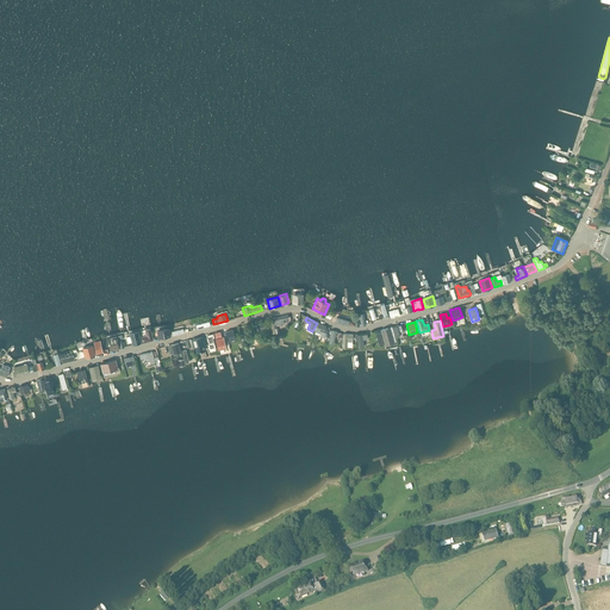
[(318,323),(315,331),(322,334),(321,337),(325,338),(328,334),(327,332),(328,329),(327,329),(328,328),(327,327),(327,325),(318,323)]
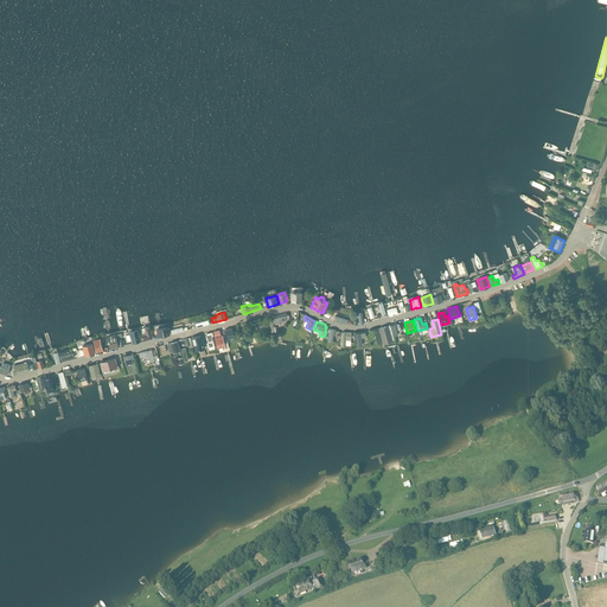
[(388,325),(379,328),(383,343),(393,340),(394,339),(390,325),(388,325)]
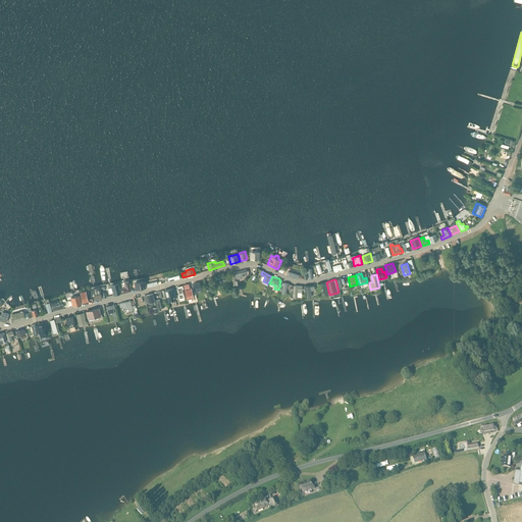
[(134,282),(135,290),(146,288),(145,280),(134,282)]
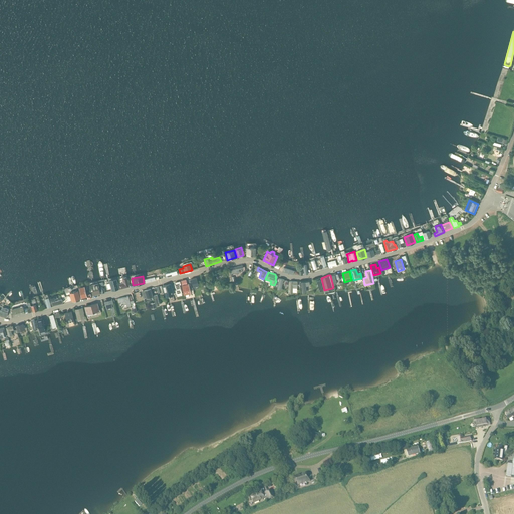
[(126,277),(124,277),(121,278),(122,283),(119,284),(120,289),(130,287),(126,277)]
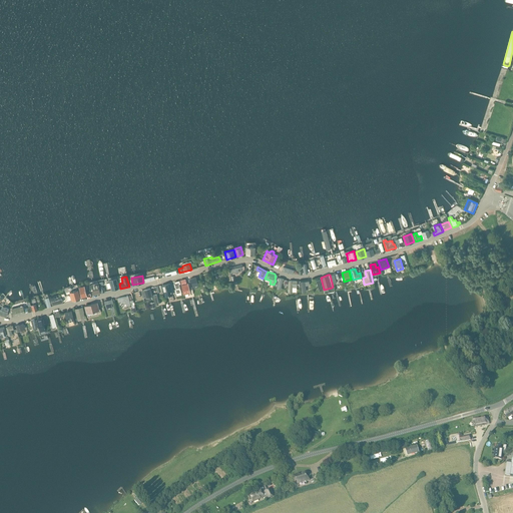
[(111,291),(119,289),(116,279),(108,281),(111,291)]
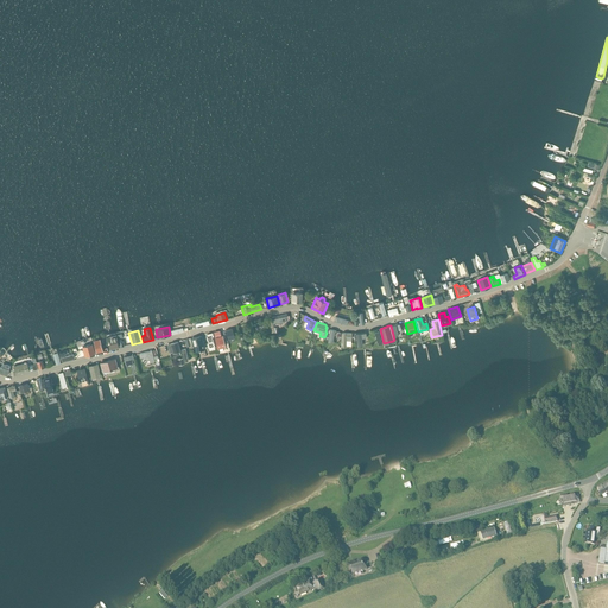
[(220,330),(214,333),(217,348),(226,347),(222,335),(221,336),(220,330)]
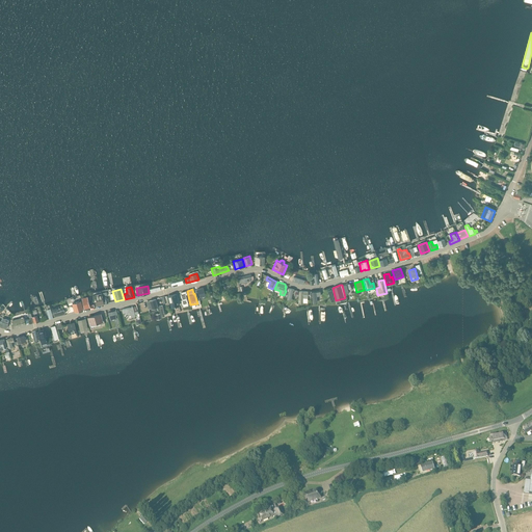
[(299,296),(299,302),(301,302),(302,294),(308,294),(308,292),(299,291),(299,296)]
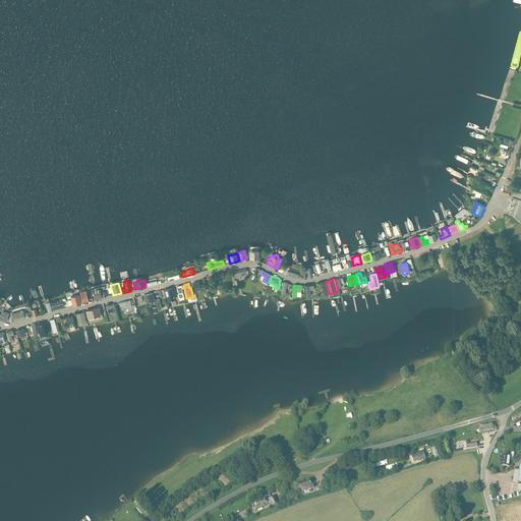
[(94,299),(102,298),(100,287),(93,288),(95,295),(93,295),(94,299)]
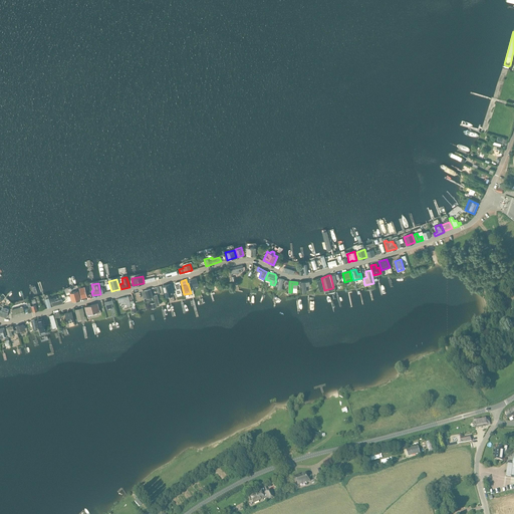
[(171,283),(162,286),(165,297),(174,295),(171,283)]
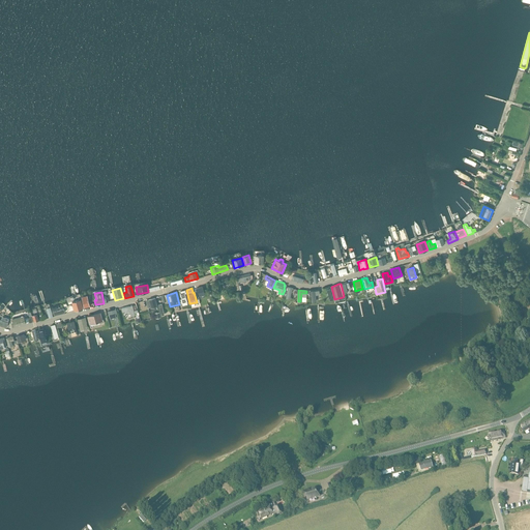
[(129,311),(130,316),(135,315),(135,313),(138,313),(138,310),(134,311),(133,305),(121,308),(122,312),(129,311)]
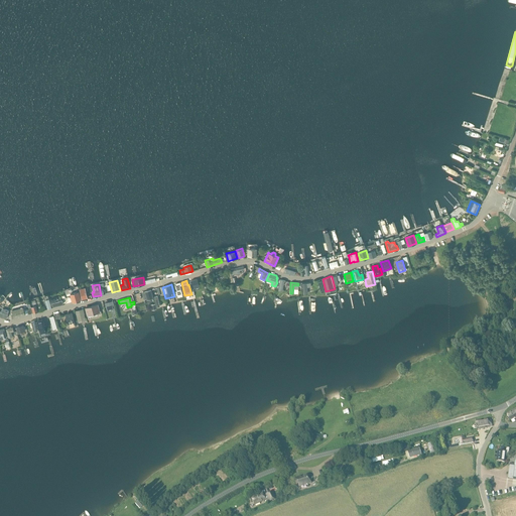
[(100,312),(98,304),(85,307),(87,315),(100,312)]
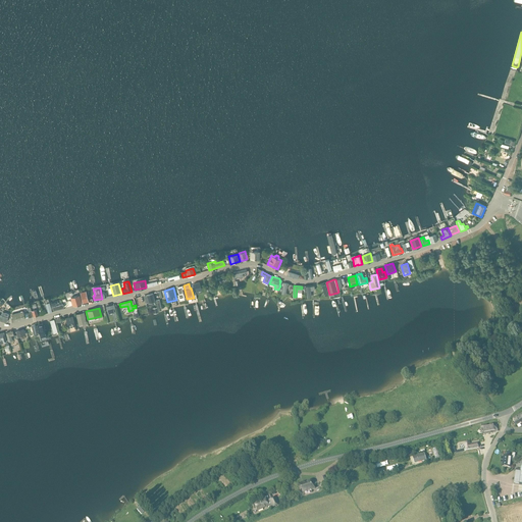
[(25,319),(23,311),(12,314),(14,322),(25,319)]
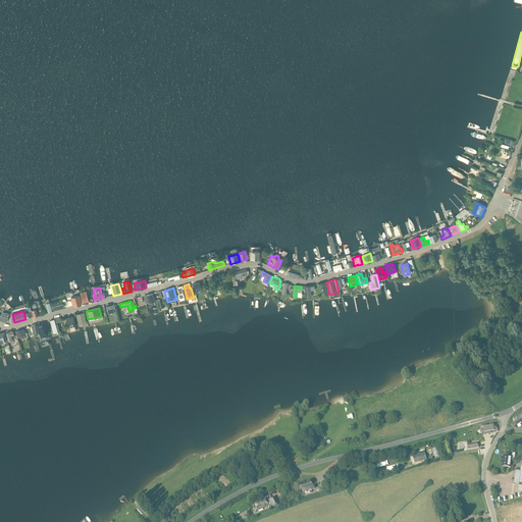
[(76,314),(79,324),(87,322),(86,318),(84,312),(76,314)]
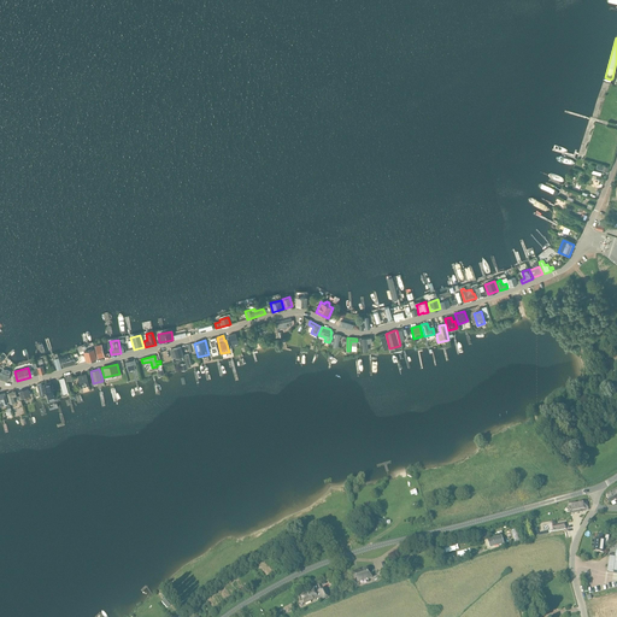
[(81,387),(89,385),(86,374),(77,376),(81,387)]
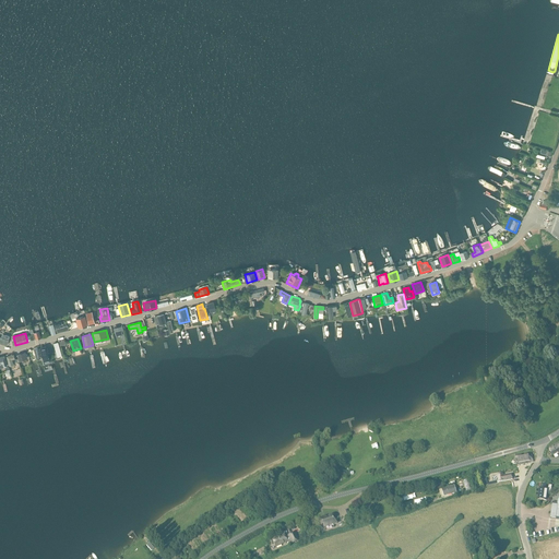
[(46,346),(40,348),(44,360),(49,359),(46,346)]
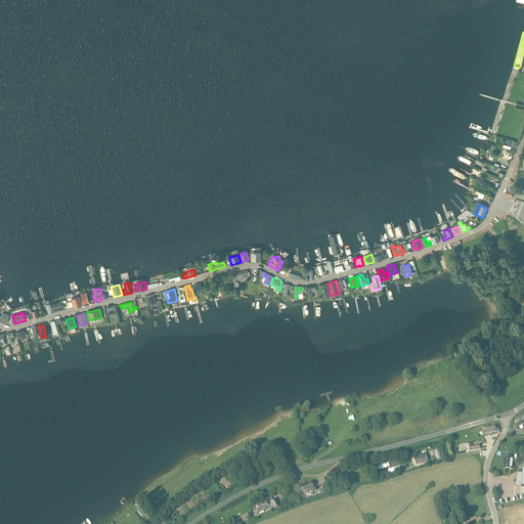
[(24,330),(16,333),(18,339),(25,337),(25,335),(27,335),(26,331),(25,332),(24,330)]
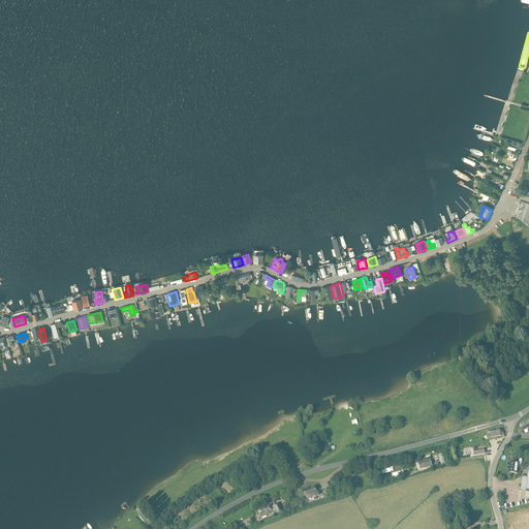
[(528,418),(520,424),(522,428),(526,426),(528,429),(528,428),(528,418)]
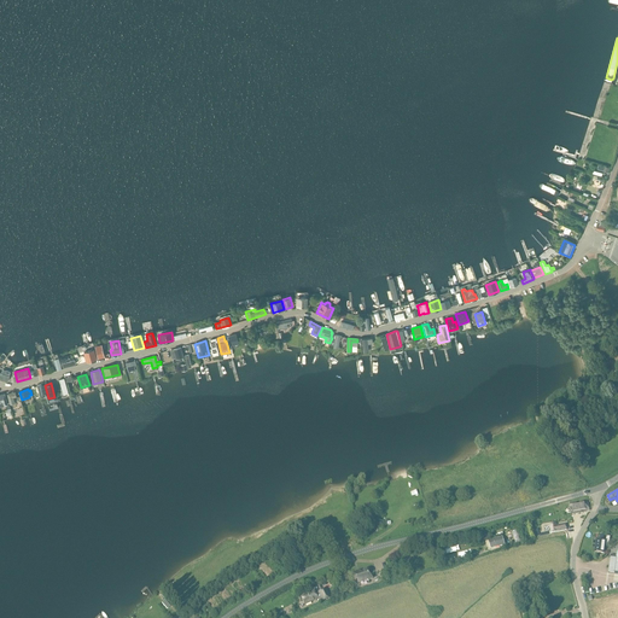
[(570,505),(571,514),(589,511),(588,501),(570,505)]
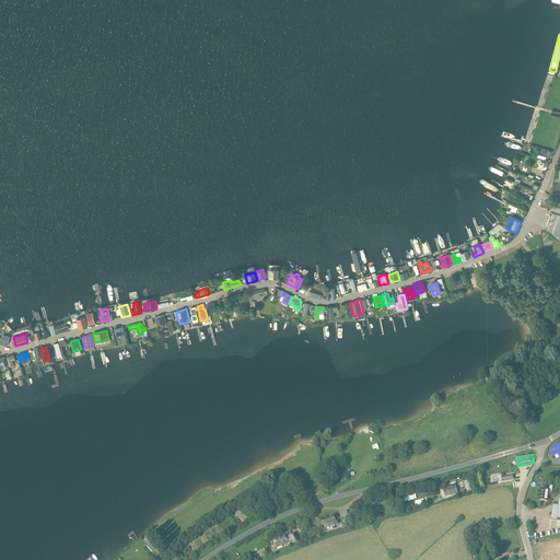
[(552,493),(552,487),(545,486),(544,490),(540,489),(539,500),(548,501),(549,492),(552,493)]
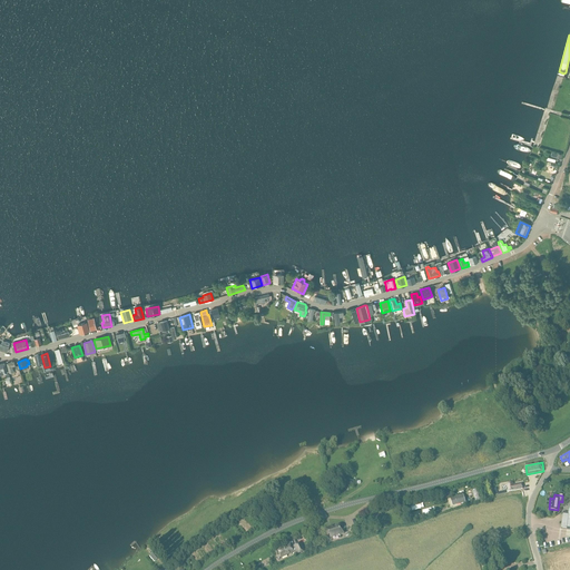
[(451,499),(453,507),(465,503),(463,495),(451,499)]
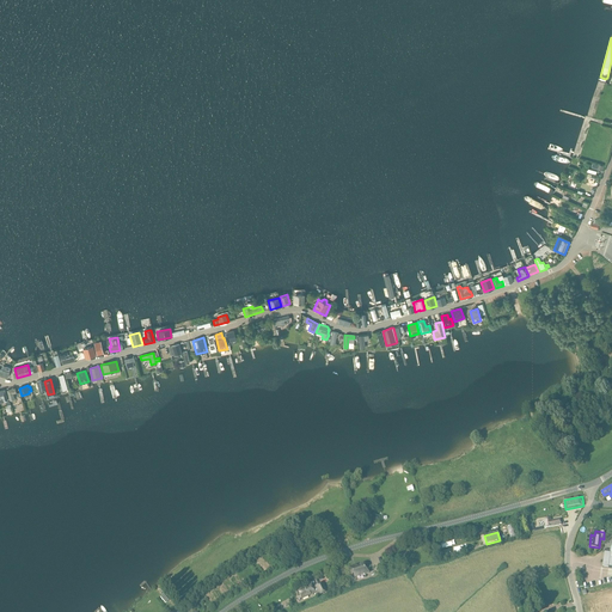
[(365,564),(350,569),(352,575),(354,574),(354,577),(359,576),(359,579),(361,579),(366,577),(365,575),(369,573),(368,570),(367,570),(365,564)]
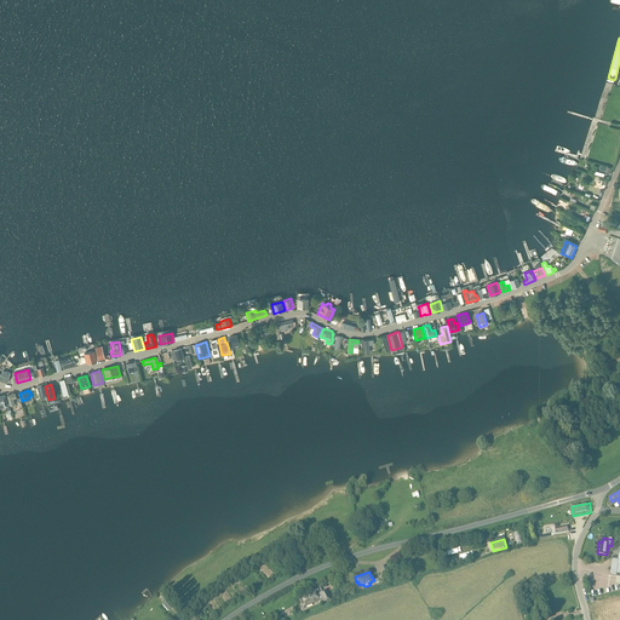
[(303,598),(305,603),(306,606),(321,600),(323,604),(331,601),(327,592),(316,597),(315,593),(303,598)]
